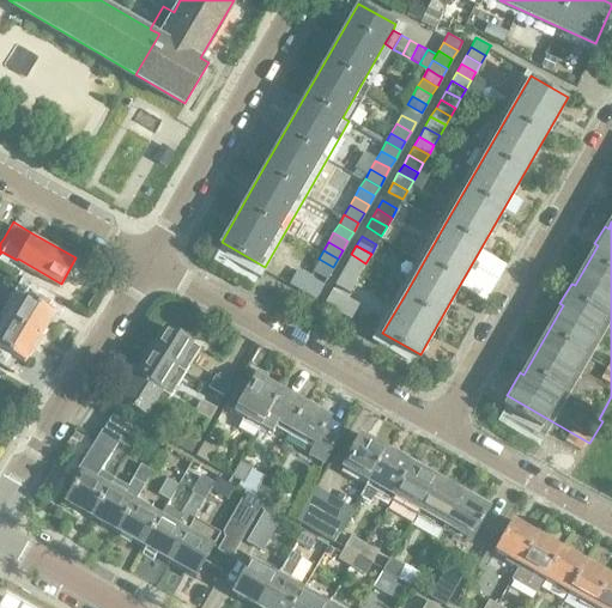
[(351,254),(346,263),(361,272),(365,263),(351,254)]
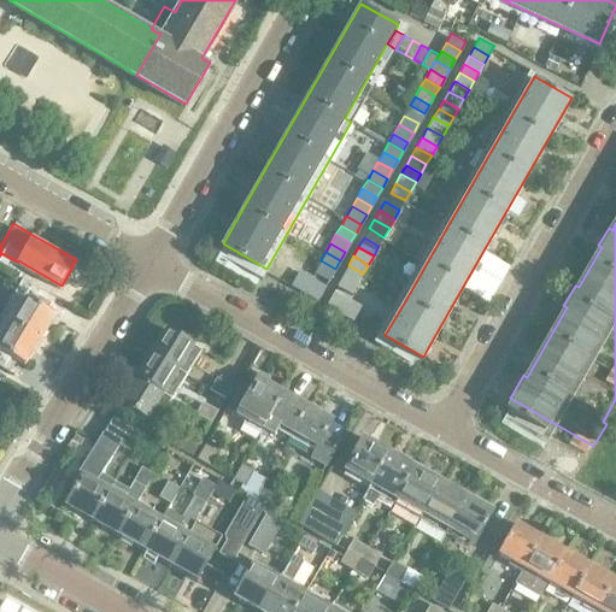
[(321,260),(315,270),(330,278),(335,269),(321,260)]
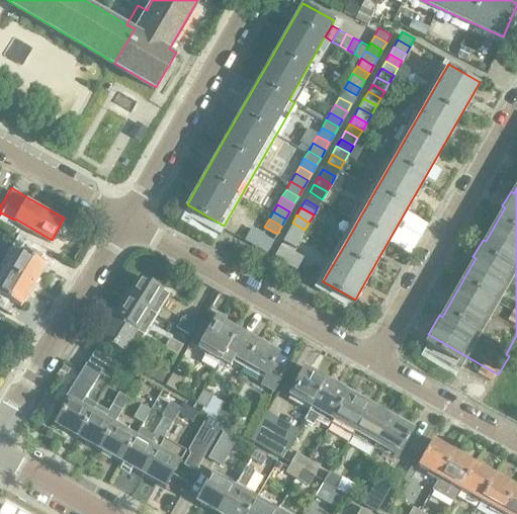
[(292,223),(288,230),(300,237),(305,230),(292,223)]
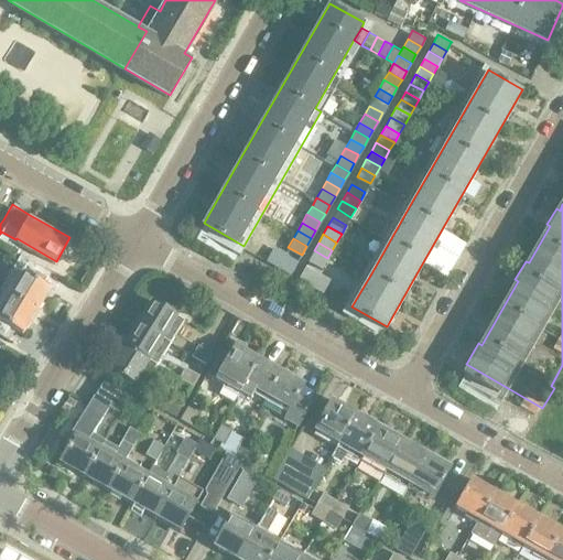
[(282,250),(273,245),(267,259),(274,264),(282,250)]
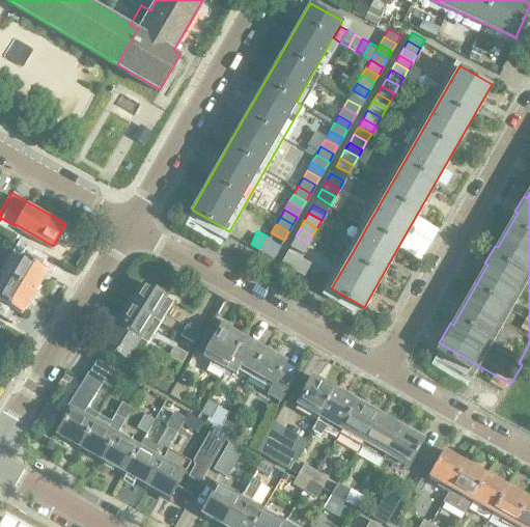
[(274,240),(266,236),(258,248),(267,252),(274,240)]
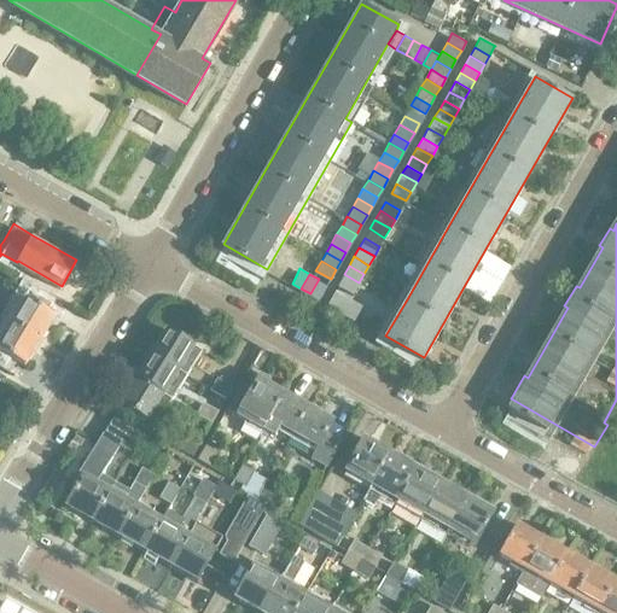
[(359,282),(344,274),(338,284),(354,292),(359,282)]
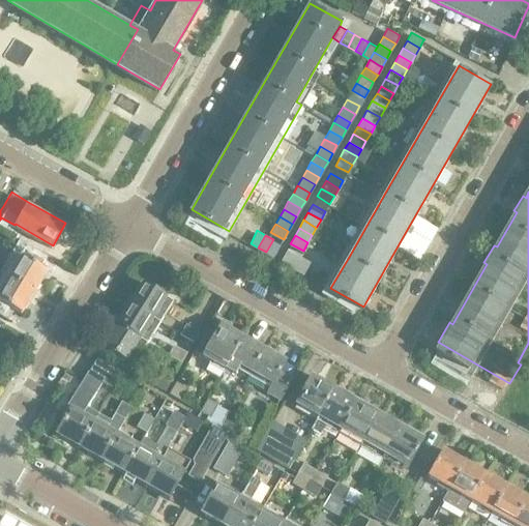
[(281,243),(273,239),(266,252),(274,256),(281,243)]
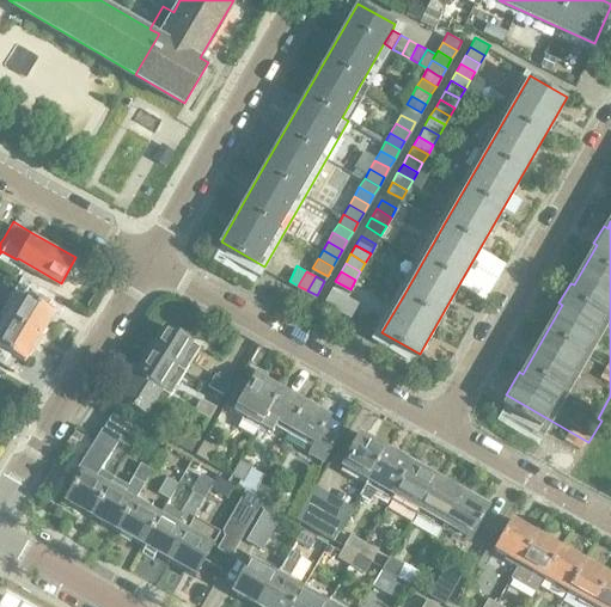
[(342,290),(333,284),(324,300),(334,305),(342,290)]
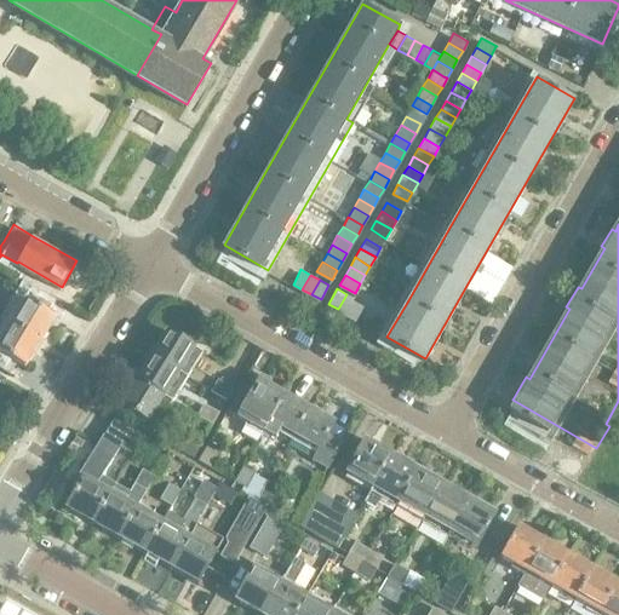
[(16,289),(1,315),(10,320),(41,338),(56,314),(24,294),(16,289)]
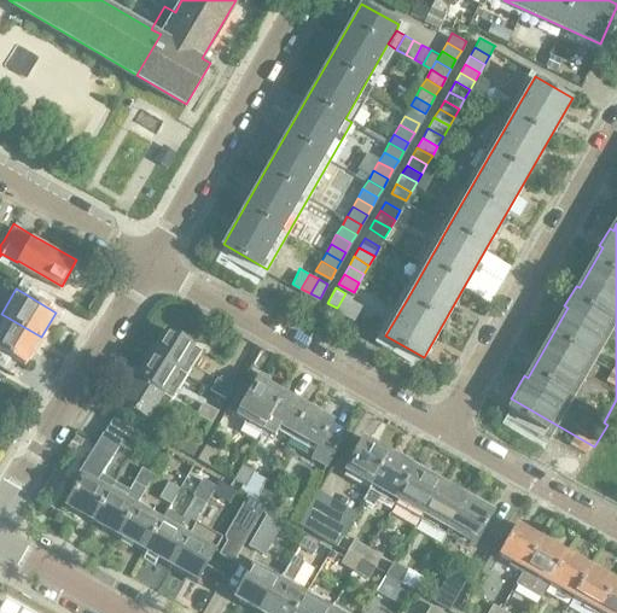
[(354,298),(345,293),(337,308),(345,314),(354,298)]
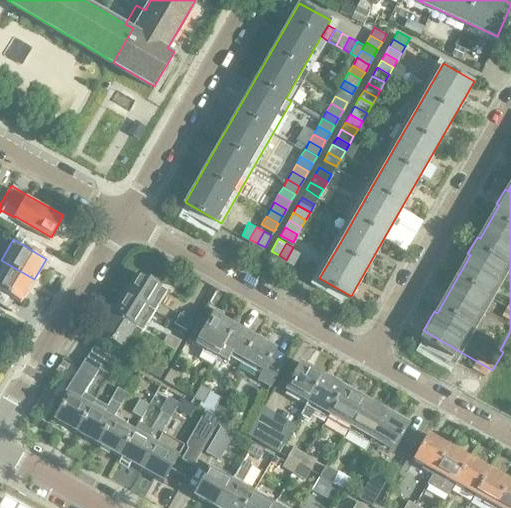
[(286,260),(293,264),(301,251),(293,247),(286,260)]
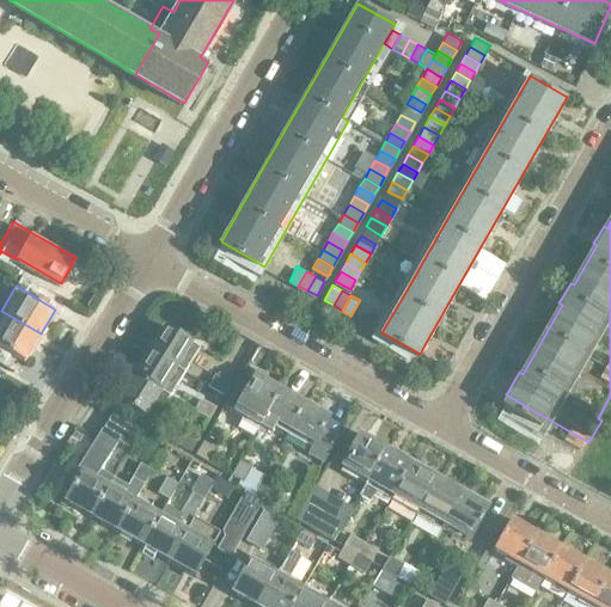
[(0,360),(6,365),(14,351),(25,359),(41,333),(10,316),(0,331),(0,360)]
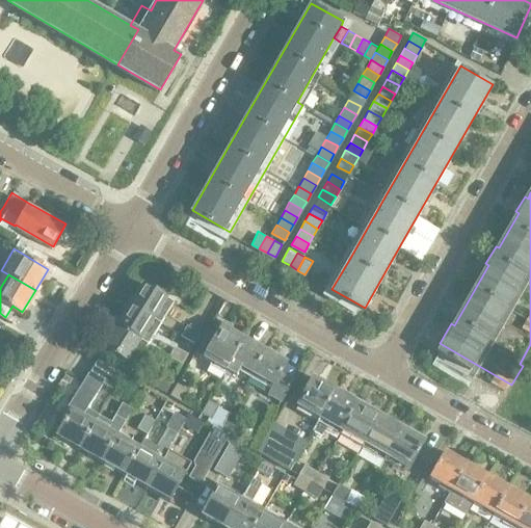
[(132,301),(161,320),(175,299),(168,295),(145,281),(132,301)]
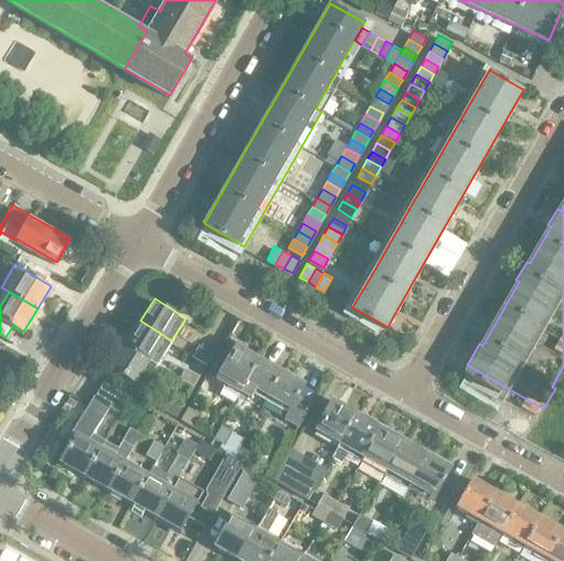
[(126,342),(158,362),(171,340),(140,320),(126,342)]
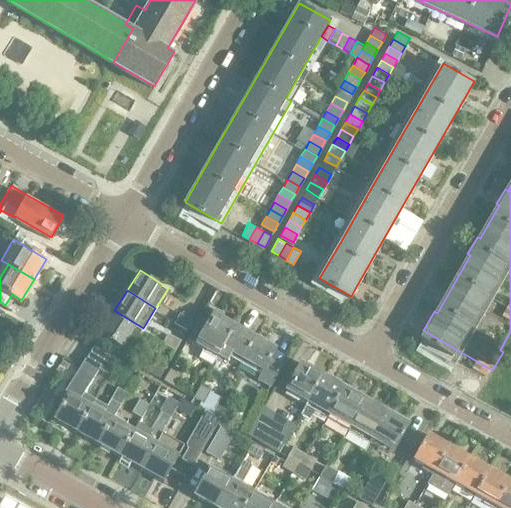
[(143,328),(114,310),(101,331),(111,337),(107,344),(126,356),(143,328)]
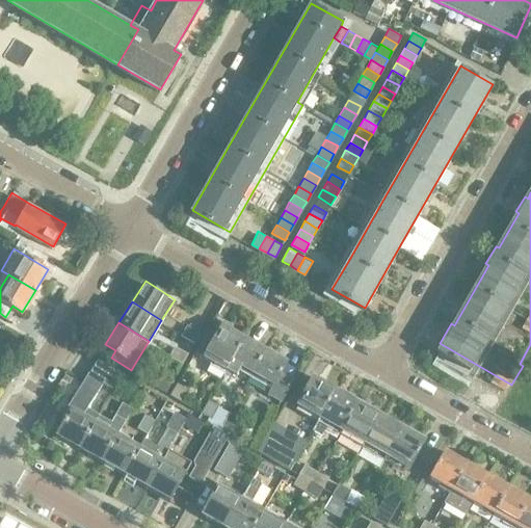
[(209,325),(195,349),(226,367),(244,335),(221,322),(217,331),(209,325)]
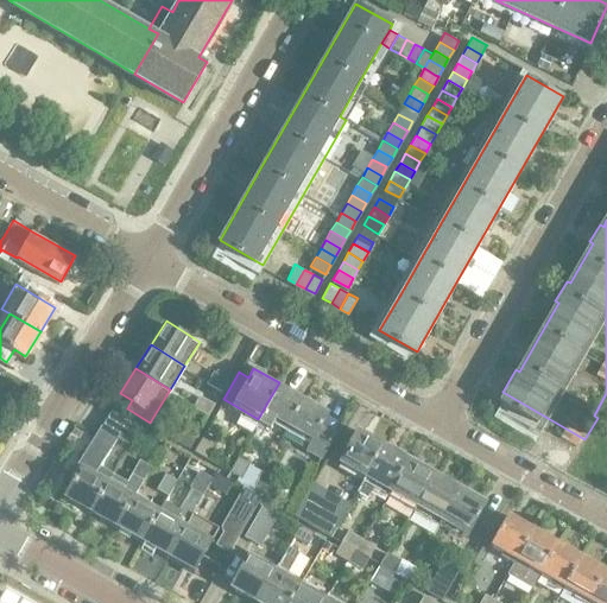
[(208,381),(222,389),(229,378),(215,369),(208,381)]
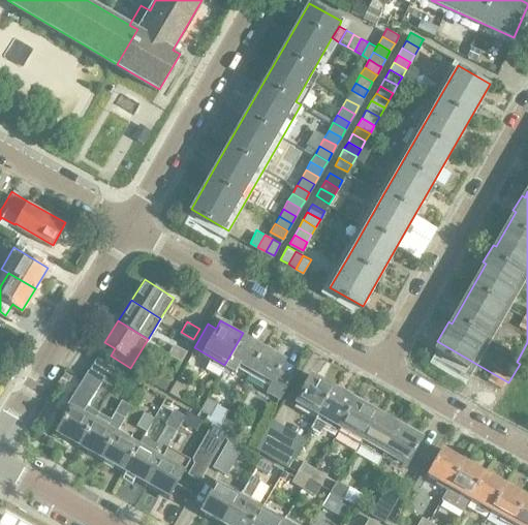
[(243,333),(224,365),(225,365),(225,366),(236,371),(241,362),(252,368),(265,345),(243,333)]
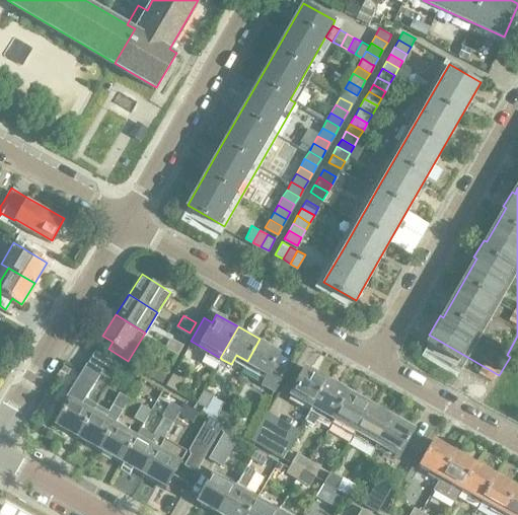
[(165,346),(178,353),(185,343),(171,336),(165,346)]
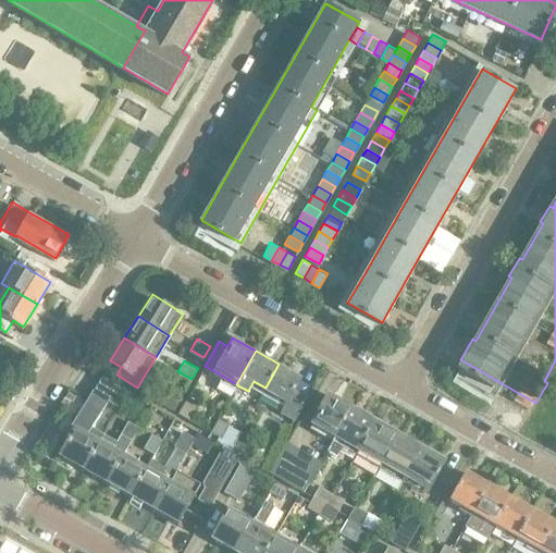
[(295,418),(301,407),(308,395),(296,389),(303,377),(279,364),(266,388),(286,400),(281,409),(295,418)]
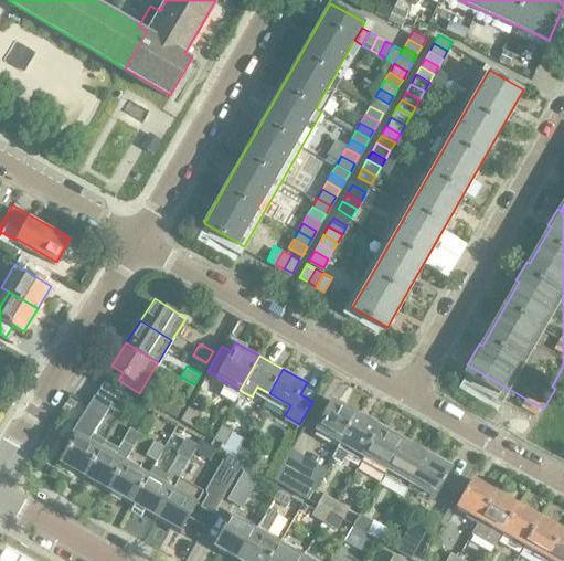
[(85,473),(105,437),(94,431),(110,404),(120,410),(129,395),(104,380),(95,394),(95,393),(72,430),(76,432),(61,459),(85,473)]
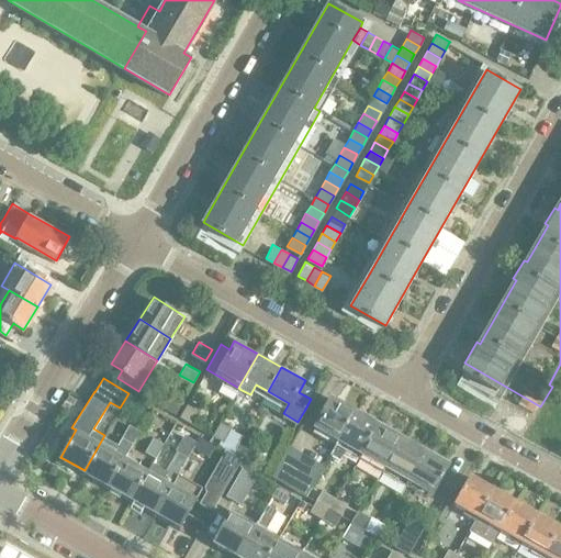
[(168,394),(163,405),(176,413),(182,402),(168,394)]
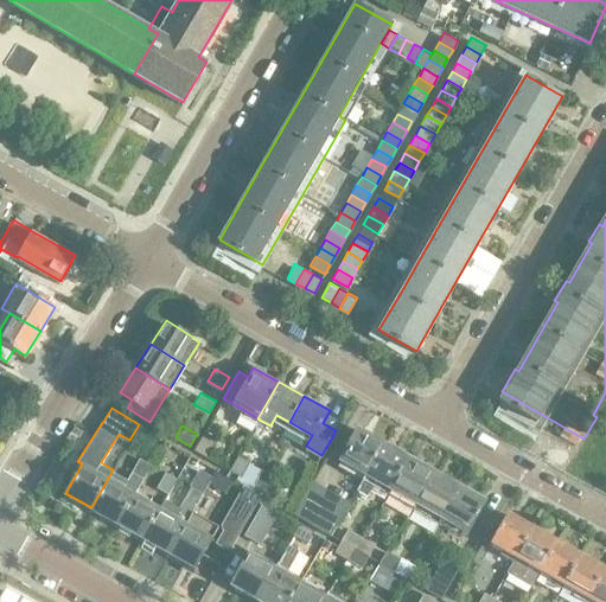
[(340,459),(365,473),(367,473),(384,441),(358,427),(340,459)]
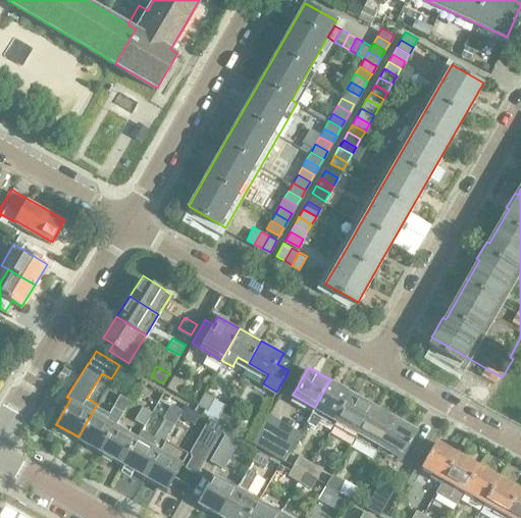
[(167,385),(177,391),(186,378),(174,372),(167,385)]
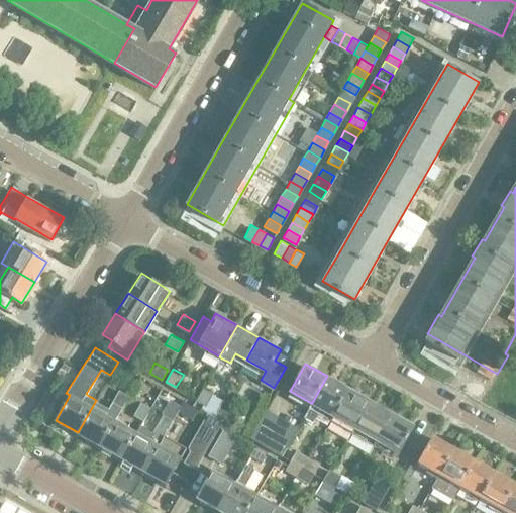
[(313,421),(320,408),(333,415),(348,389),(327,376),(312,403),(311,403),(304,416),(313,421)]
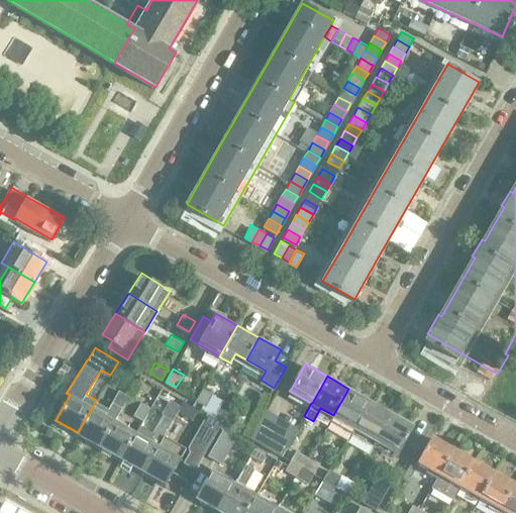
[(196,399),(203,403),(206,405),(213,392),(203,386),(196,399)]
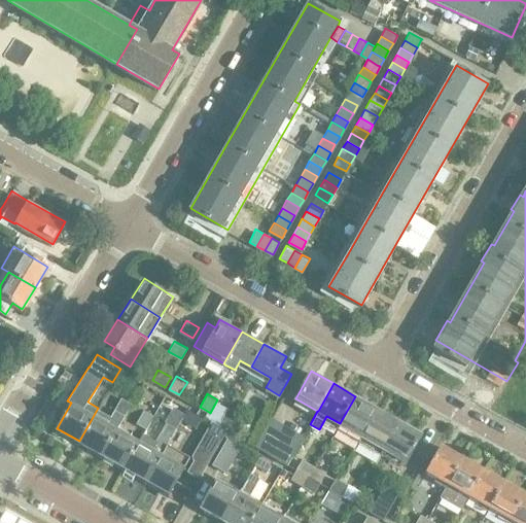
[(98,408),(79,441),(103,454),(119,425),(132,402),(121,395),(111,415),(98,408)]
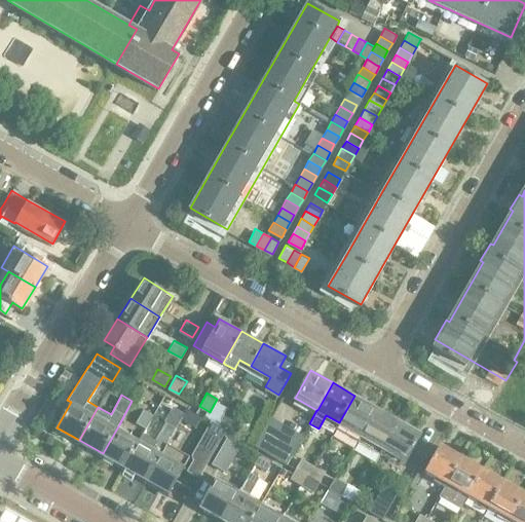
[(354,396),(339,422),(361,435),(376,407),(354,396)]
